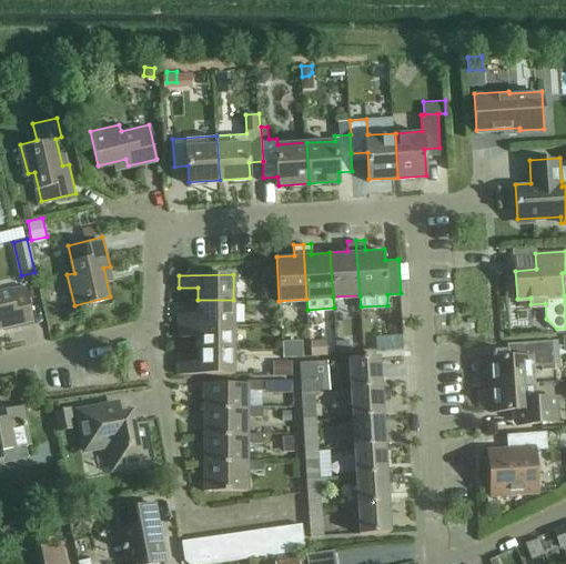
[(26,284),(0,290),(0,319),(2,319),(3,325),(33,319),(26,284)]
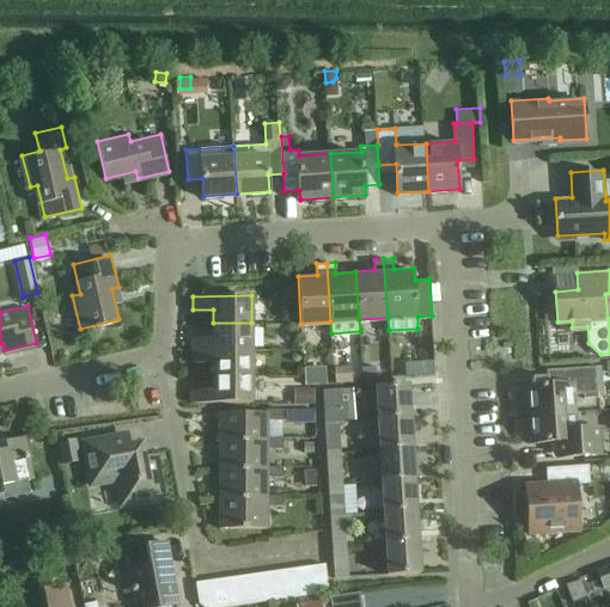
[(194,349),(251,348),(251,323),(213,323),(213,337),(194,337),(194,349)]
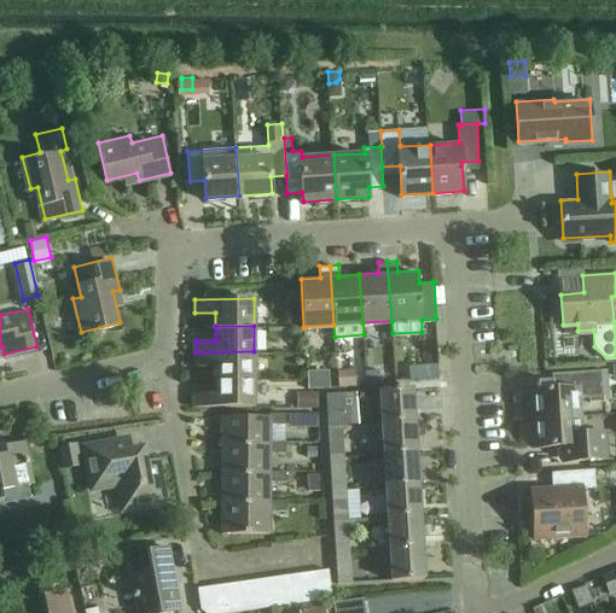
[(215,378),(255,378),(254,351),(196,352),(196,363),(215,363),(215,378)]
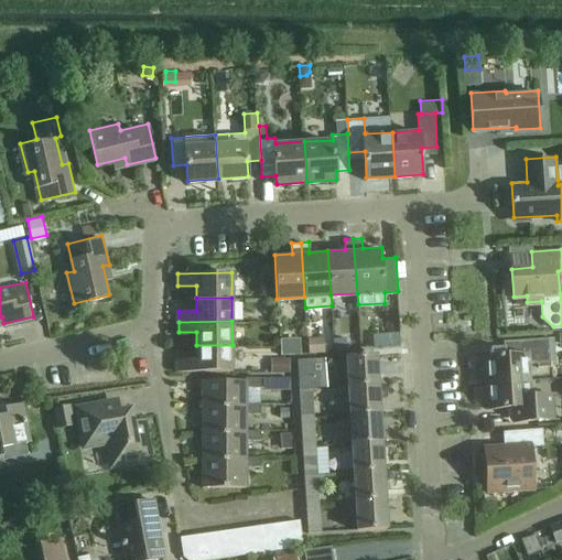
[(323,335),(309,336),(310,351),(324,351),(323,335)]
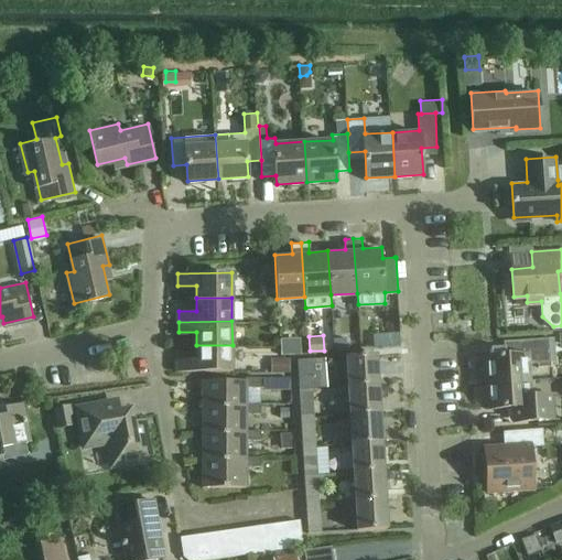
[(300,336),(281,336),(282,353),(288,353),(301,353),(301,350),(300,336)]
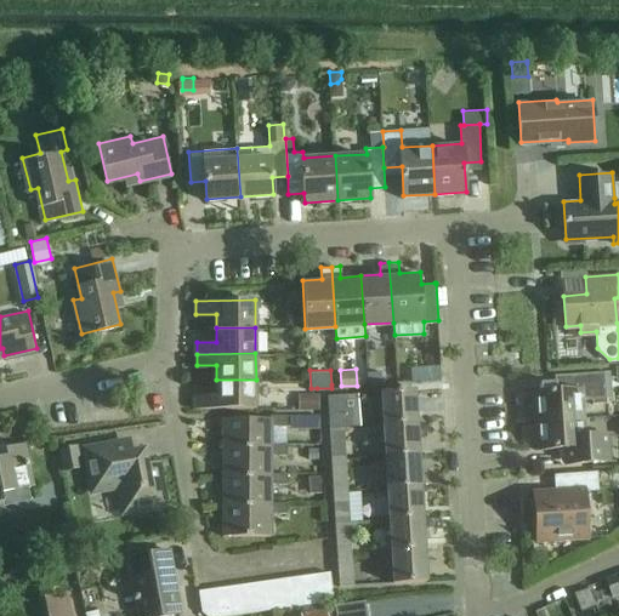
[(381,370),(368,370),(369,385),(382,383),(381,370)]
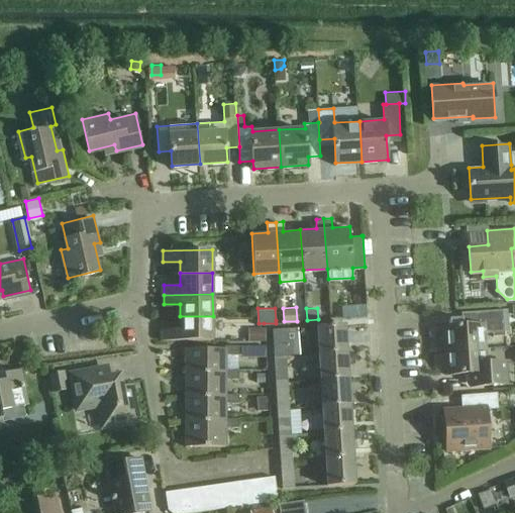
[(444,348),(487,346),(486,331),(504,330),(503,308),(461,310),(462,318),(462,323),(443,325),(444,348)]
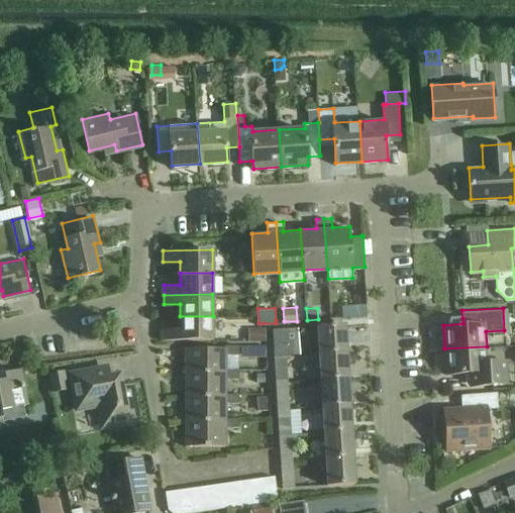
[(213,316),(180,316),(180,328),(164,328),(164,337),(213,338),(213,316)]
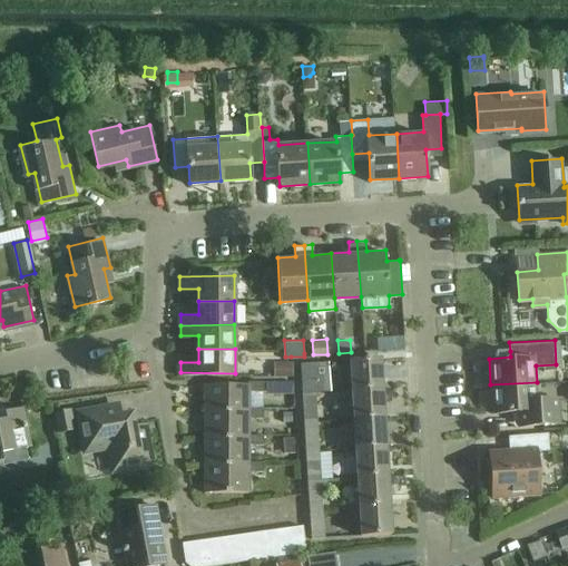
[(351,388),(382,386),(380,357),(349,359),(351,388)]
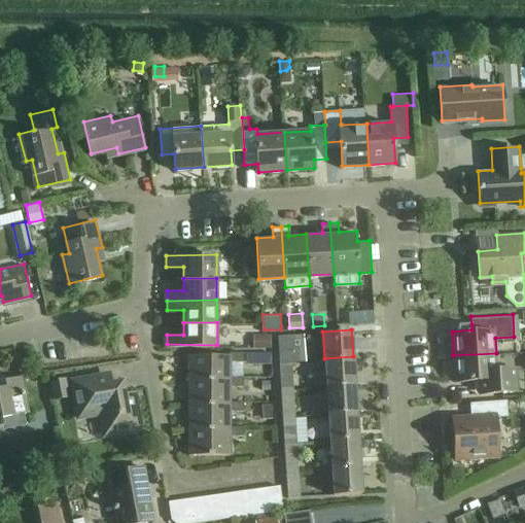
[(254,347),(269,346),(268,332),(253,333),(254,347)]
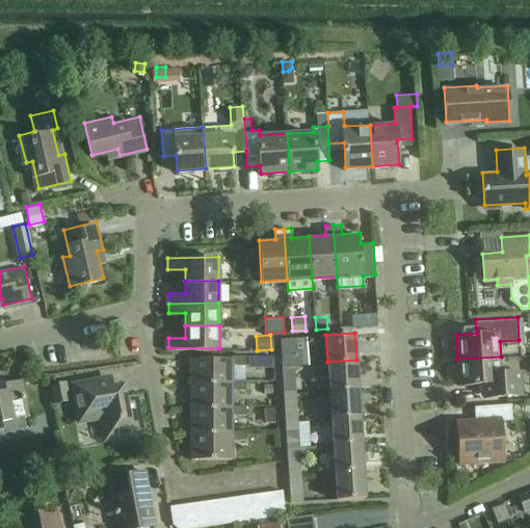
[(293,337),(281,338),(282,365),(295,364),(293,337)]
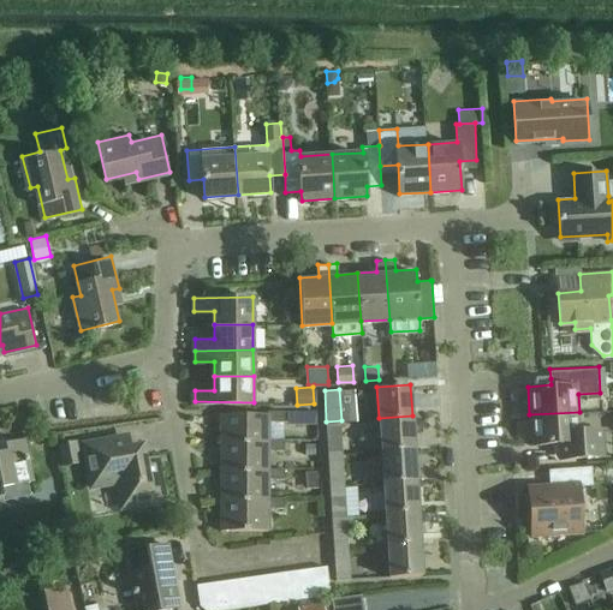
[(269,442),(269,437),(269,420),(285,420),(284,410),(268,410),(268,413),(221,413),(221,442),(269,442)]
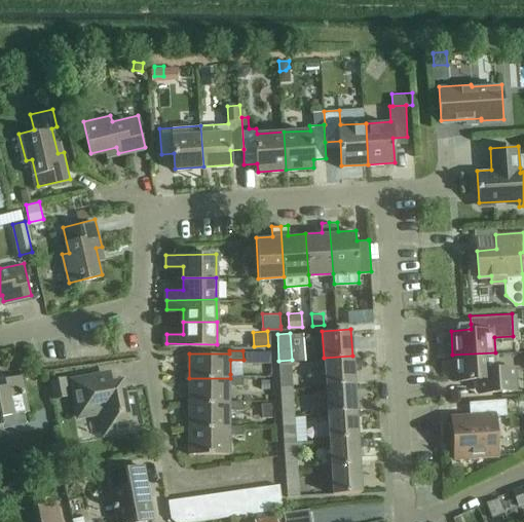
[(269,350),(255,350),(255,362),(269,362),(269,350)]
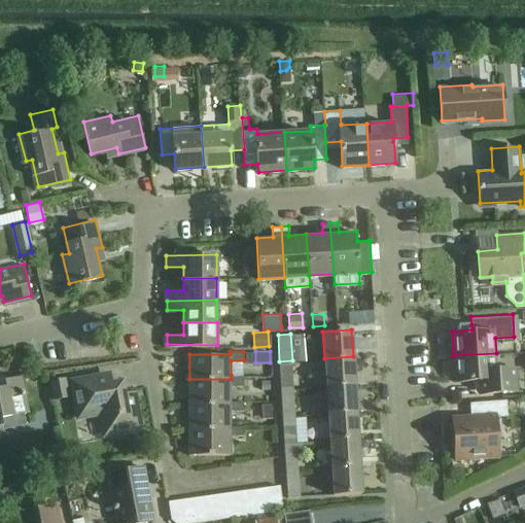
[(496,353),(453,355),(455,380),(475,379),(476,392),(518,389),(516,367),(497,368),(496,353)]
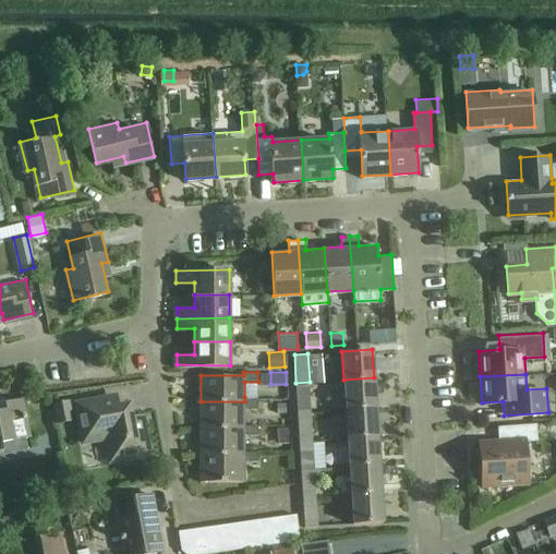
[(346,408),(376,406),(374,377),(343,380),(346,408)]
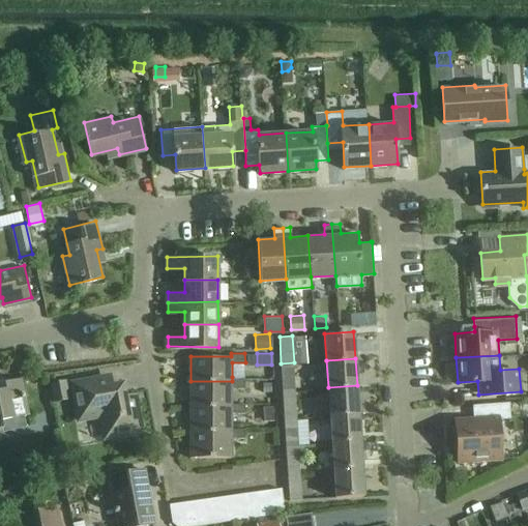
[(294,362),(281,363),(283,391),(296,390),(294,362)]
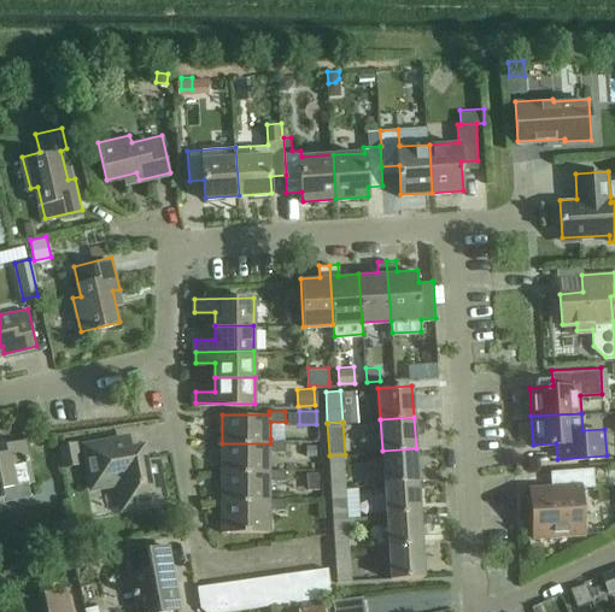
[(347,433),(347,448),(381,448),(381,433),(347,433)]
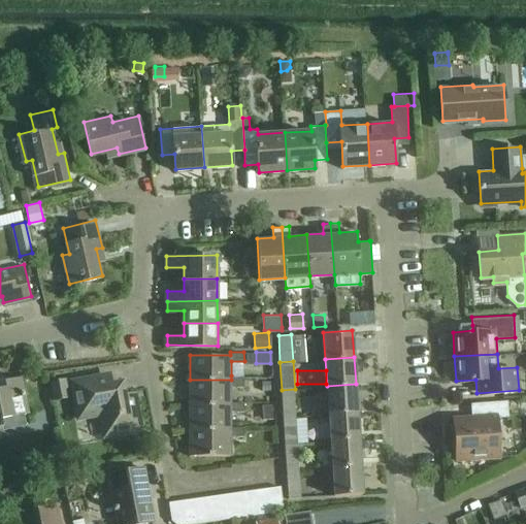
[(122,382),(111,384),(109,373),(84,379),(84,383),(73,385),(79,416),(101,412),(104,429),(118,427),(118,431),(140,427),(134,393),(124,394),(122,382)]
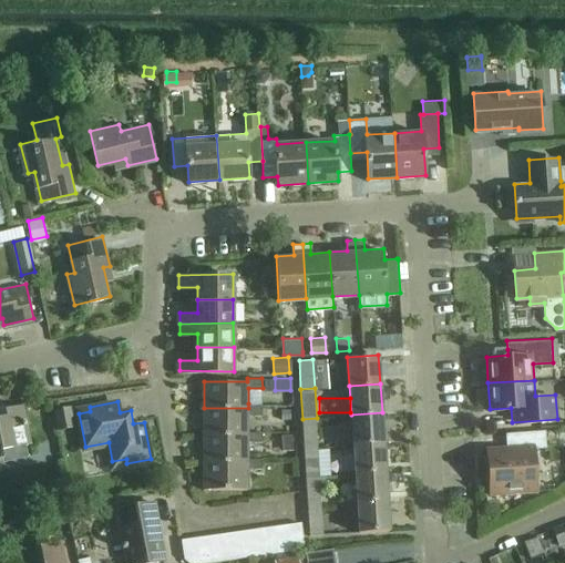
[(2,449),(32,442),(22,402),(4,407),(6,409),(0,410),(0,457),(4,457),(2,449)]
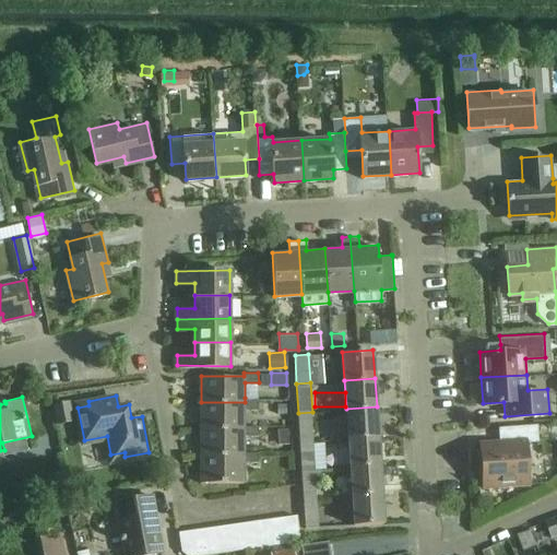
[(245,428),(245,424),(245,409),(258,409),(258,398),(245,398),(245,402),(201,402),(201,428),(245,428)]
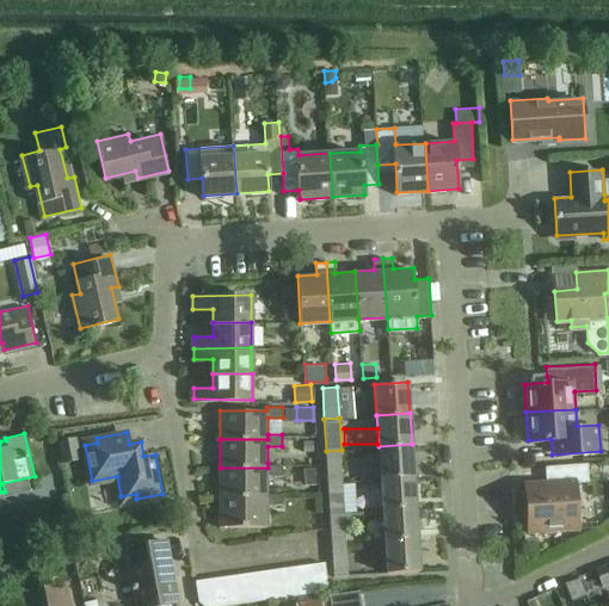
[(60,440),(63,459),(79,457),(75,438),(60,440)]
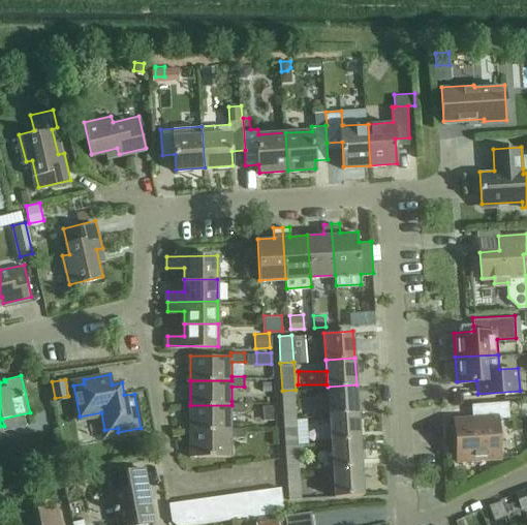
[(330,414),(359,412),(357,384),(328,387),(330,414)]
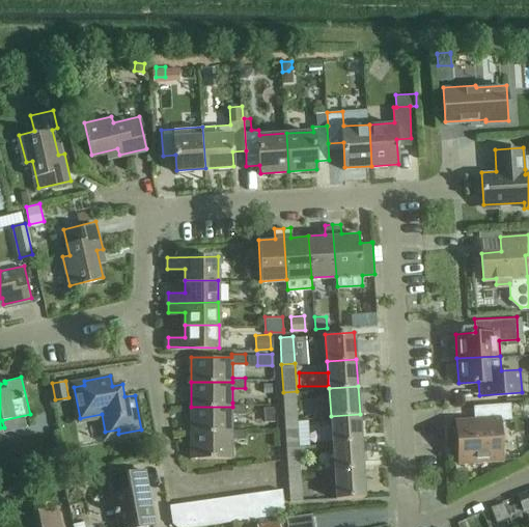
[(297,391),(283,392),(284,419),(298,418),(297,391)]
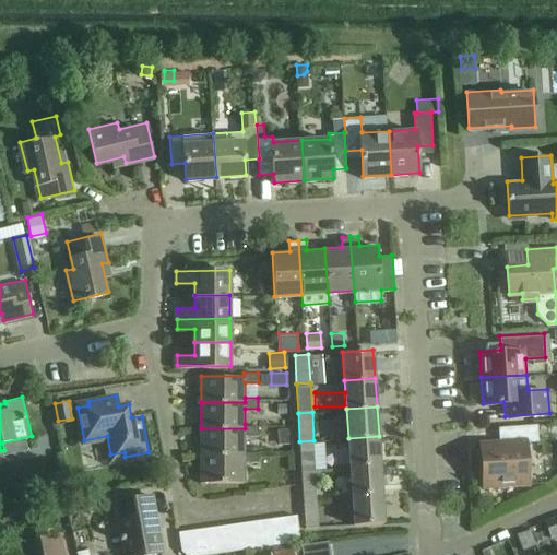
[(342,421),(317,424),(323,471),(350,467),(347,448),(345,448),(342,421)]
